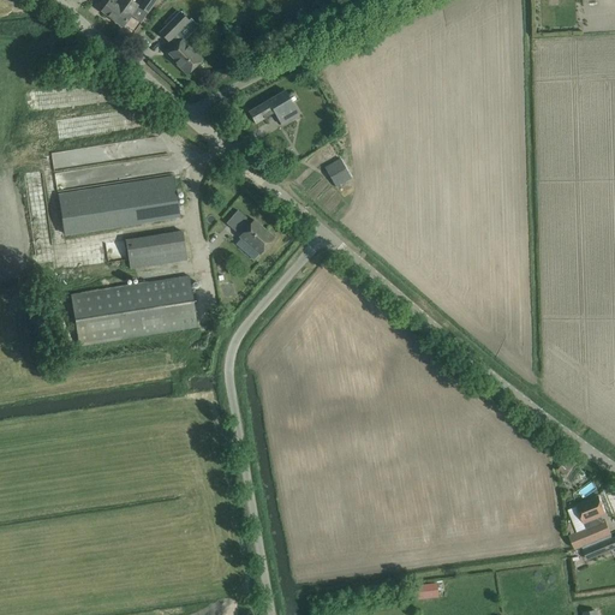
[(148,12),(138,6),(130,0),(111,0),(102,11),(123,27),(131,16),(141,22),(148,12)]
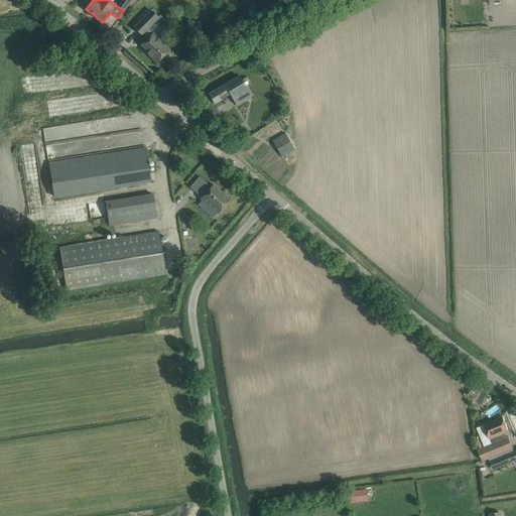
[(119,0),(116,5),(124,10),(131,0),(119,0)]
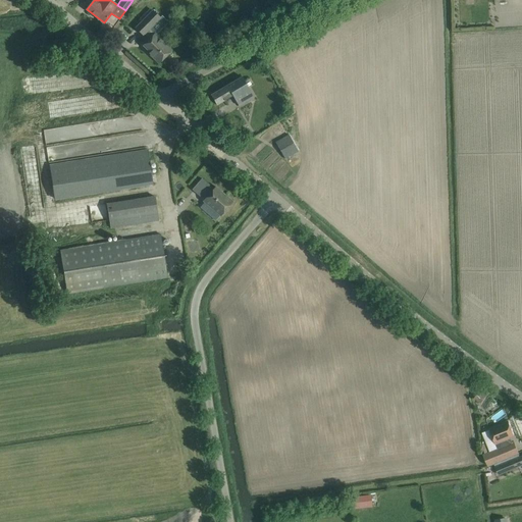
[(172,51),(165,44),(155,34),(150,29),(160,18),(153,10),(136,28),(143,36),(145,34),(150,39),(143,46),(154,56),(152,57),(159,63),(172,51)]
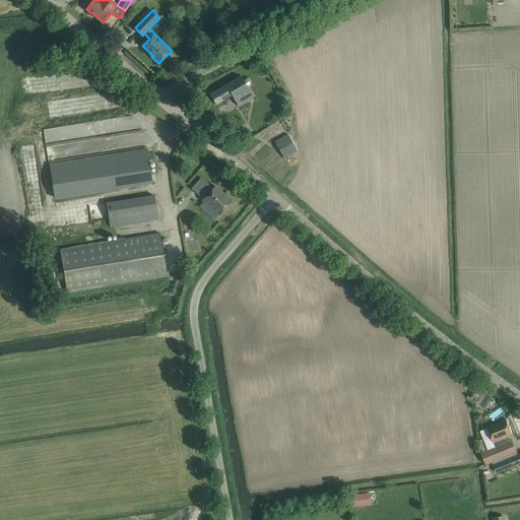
[(242,76),(210,94),(215,105),(232,95),(238,106),(253,96),(242,76)]
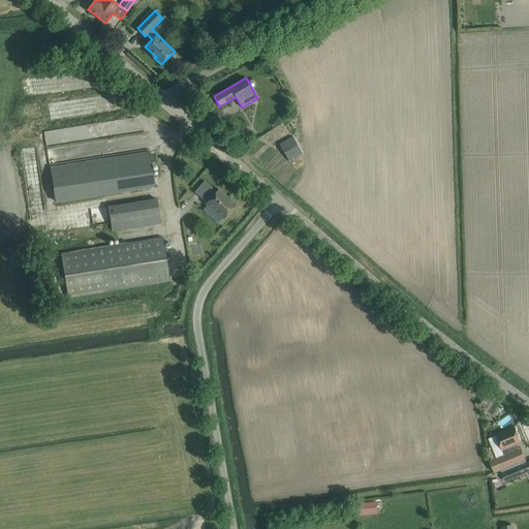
[(292,136),(279,145),(289,161),(302,153),(292,137),(292,136)]
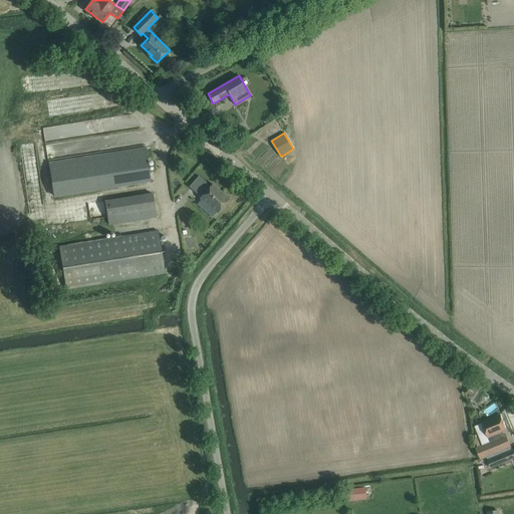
[(146,148),(49,163),(54,196),(151,181),(150,176),(146,148)]
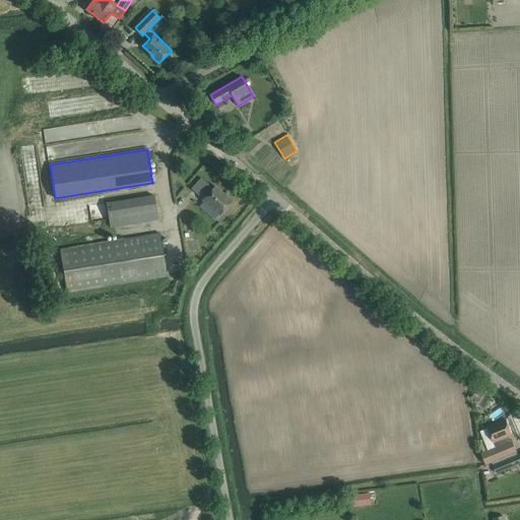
[(218,214),(219,215),(232,201),(231,200),(231,198),(228,195),(225,195),(214,186),(212,189),(207,185),(208,184),(201,178),(192,189),(199,195),(201,193),(205,197),(202,200),(209,206),(211,205),(220,213),(218,214)]
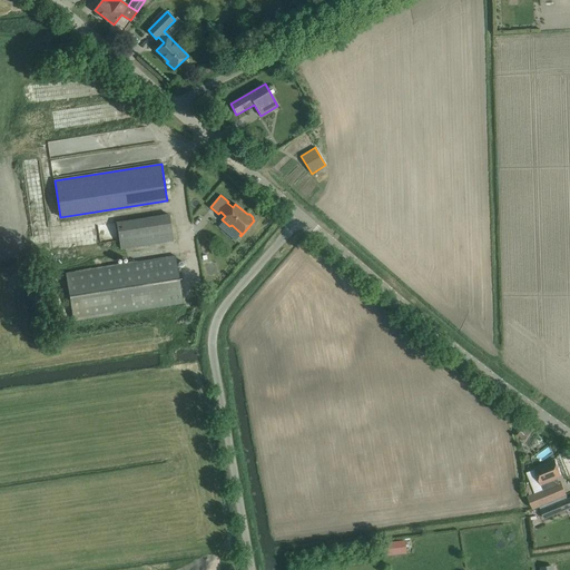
[(120,249),(163,243),(174,241),(169,215),(116,224),(120,249)]
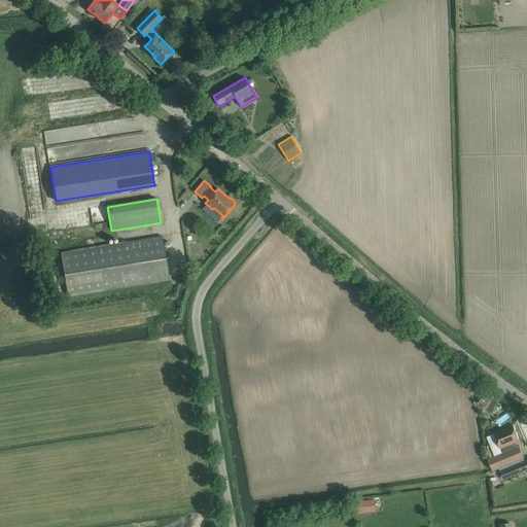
[(89,215),(76,217),(77,224),(90,222),(89,215)]
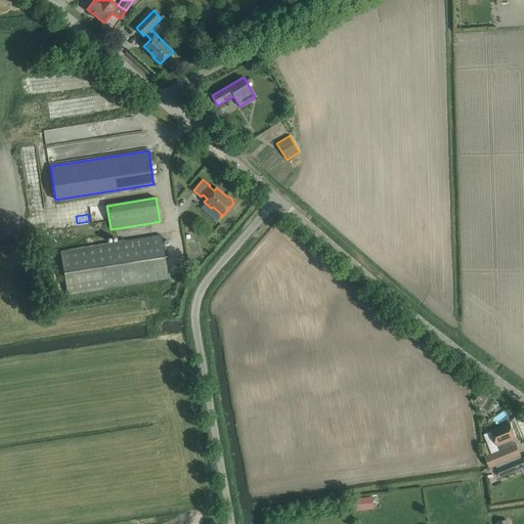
[(68,295),(159,280),(169,278),(162,235),(60,252),(68,295)]
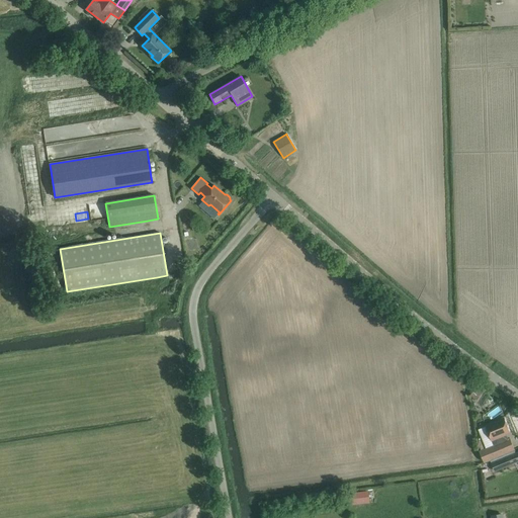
[(484,392),(477,387),(471,397),(479,402),(484,392)]
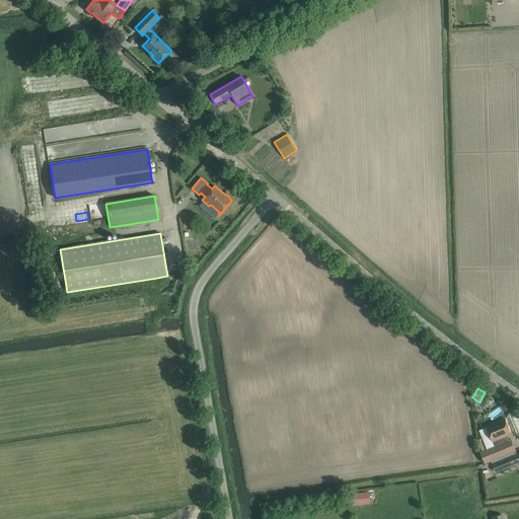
[(498,433),(488,437),(493,448),(482,453),(486,463),(515,451),(511,441),(508,442),(505,434),(517,428),(513,419),(495,427),(498,433)]
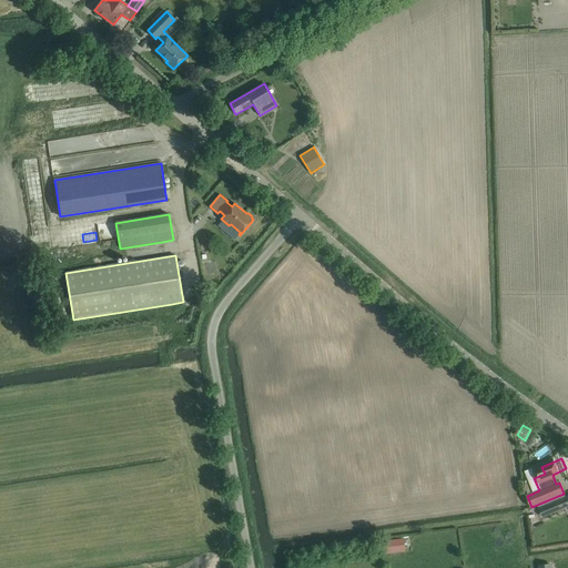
[(555,503),(539,509),(543,517),(558,510),(567,506),(567,496),(565,498),(555,503)]
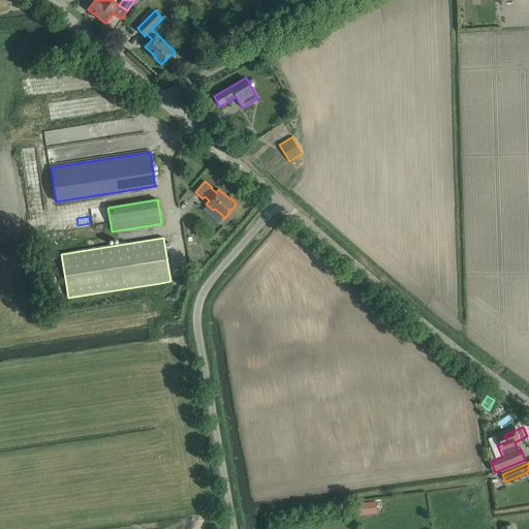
[(375,502),(358,504),(359,516),(376,514),(375,502)]
